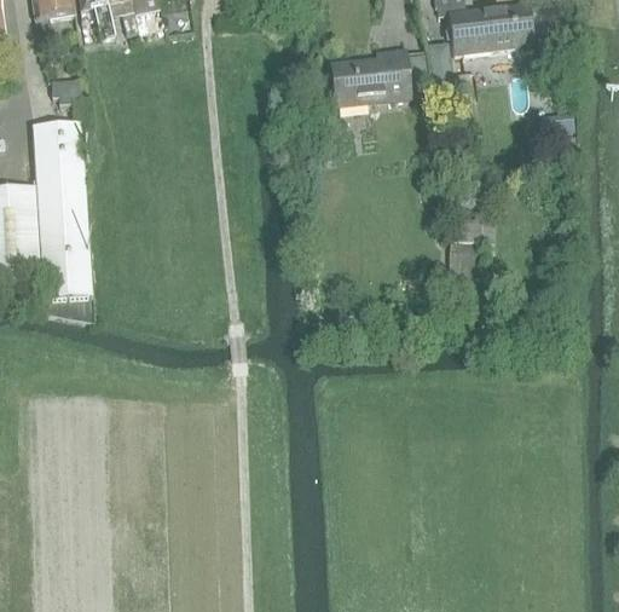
[(33,0),(39,41),(52,39),(50,18),(75,13),(73,0),(33,0)]
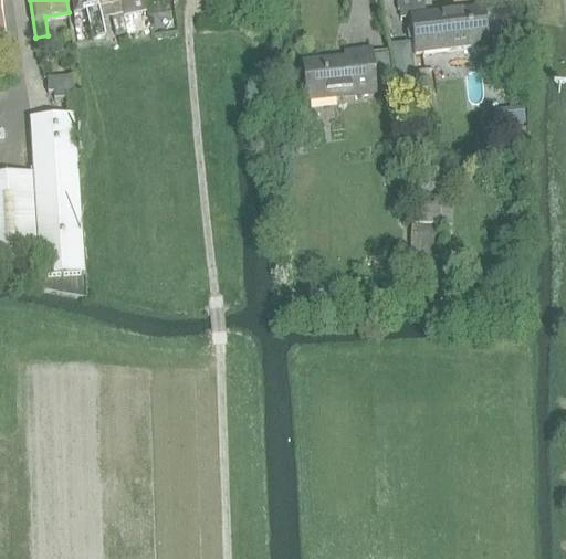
[(102,14),(98,3),(97,0),(73,0),(75,8),(85,6),(92,33),(105,31),(101,14),(102,14)]
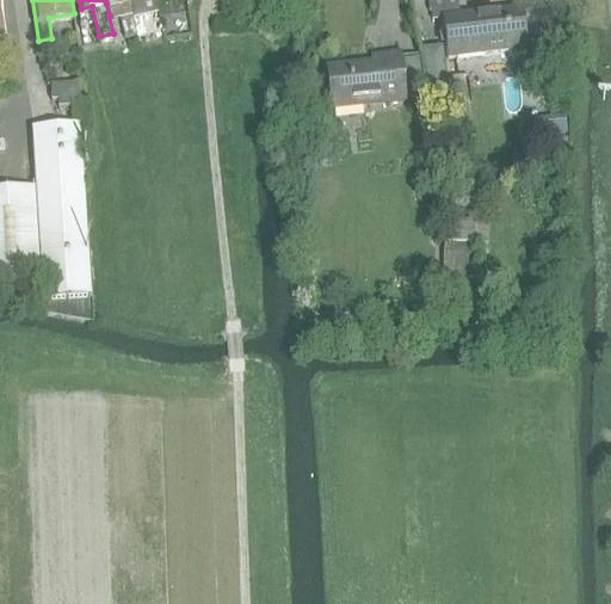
[(134,13),(131,0),(105,0),(106,4),(110,16),(121,13),(125,32),(137,30),(134,13)]
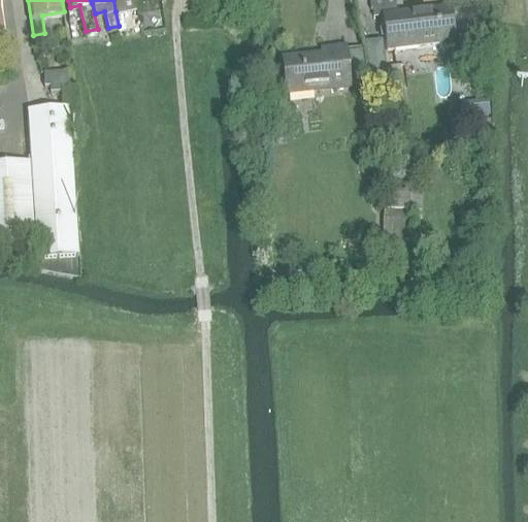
[(113,0),(116,11),(137,6),(135,0),(113,0)]
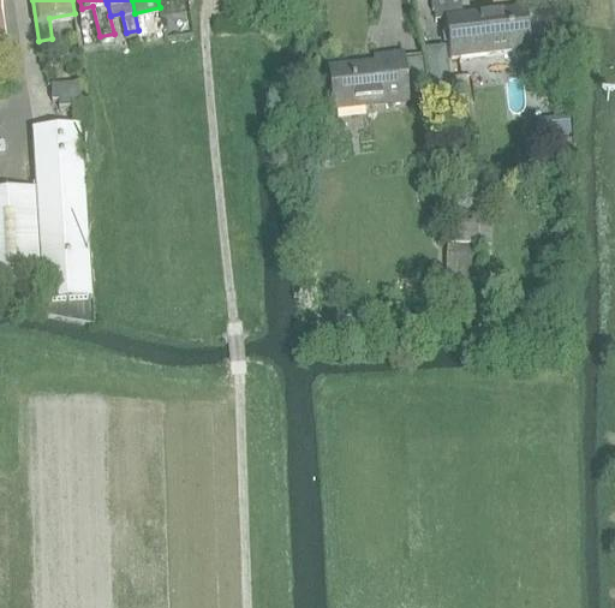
[(431,0),(433,6),(435,6),(436,16),(446,15),(451,54),(512,47),(513,52),(517,54),(526,53),(530,51),(530,45),(531,45),(526,3),(464,10),(461,0),(431,0)]
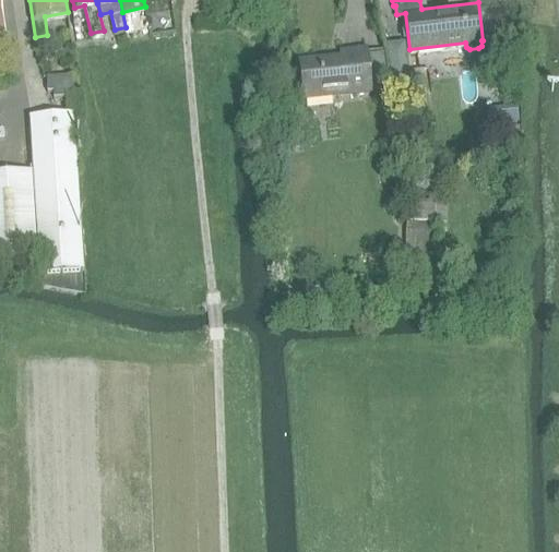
[(300,58),(305,95),(370,87),(365,45),(342,47),(342,54),(300,58)]
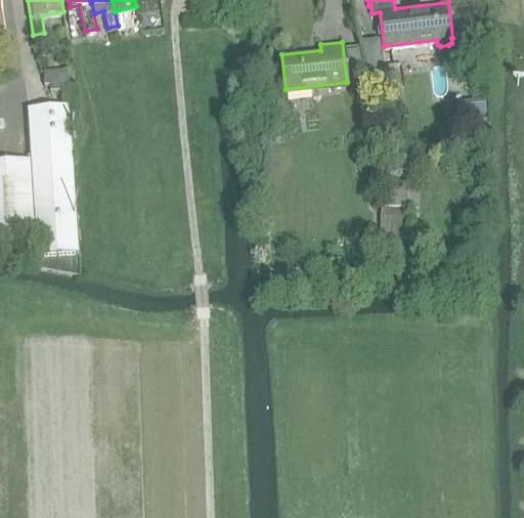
[(430,84),(446,84),(446,57),(430,57),(430,84)]
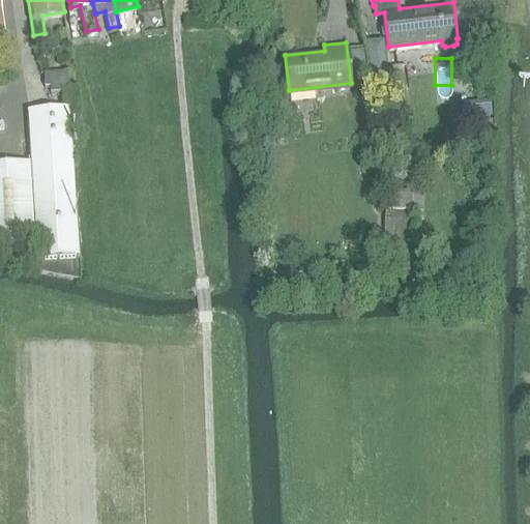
[(70,88),(68,67),(45,68),(45,83),(51,82),(51,88),(70,88)]
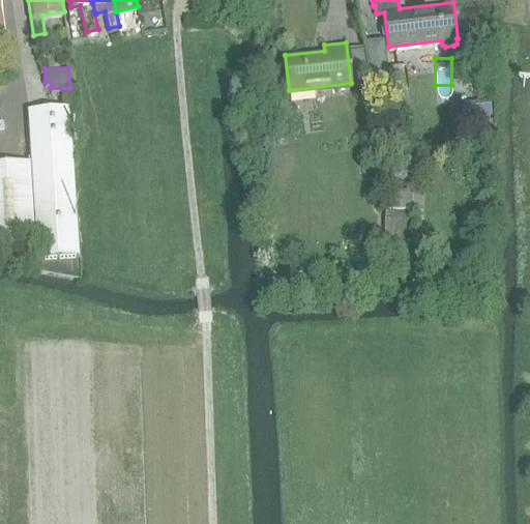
[(32,158),(0,161),(0,243),(37,241),(37,254),(79,252),(69,105),(28,107),(32,158)]
